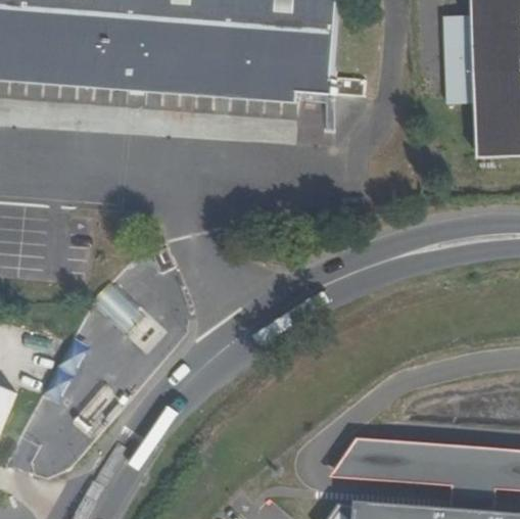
[(339,79),(335,79),(340,0),(0,0),(0,79),(301,101),(302,90),(338,93),(339,79)]
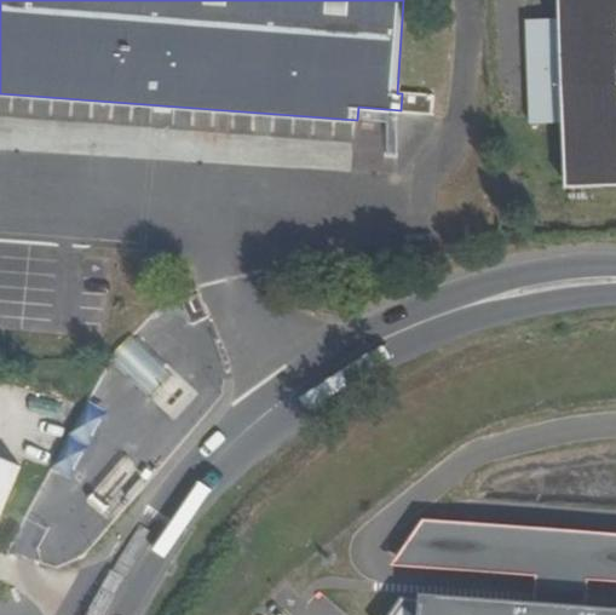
[(558,0),(559,16),(563,120),(565,187),(615,184),(615,0),(558,0)]
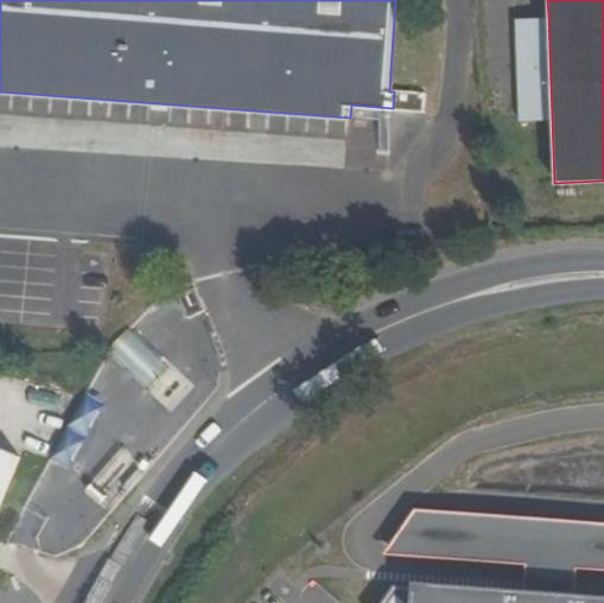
[(552,118),(548,16),(514,17),(517,119),(552,118)]
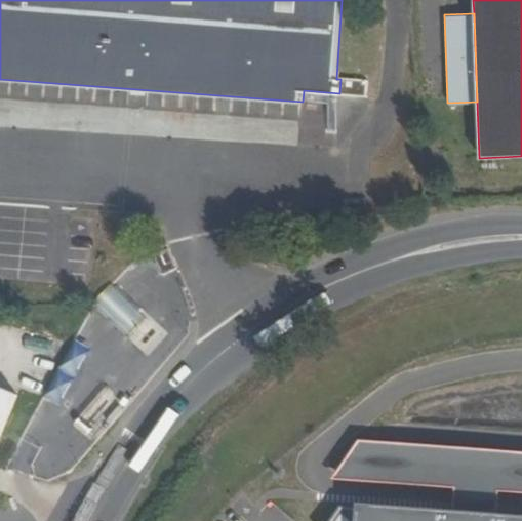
[(365,93),(366,77),(339,75),(338,79),(340,79),(339,91),(365,93)]
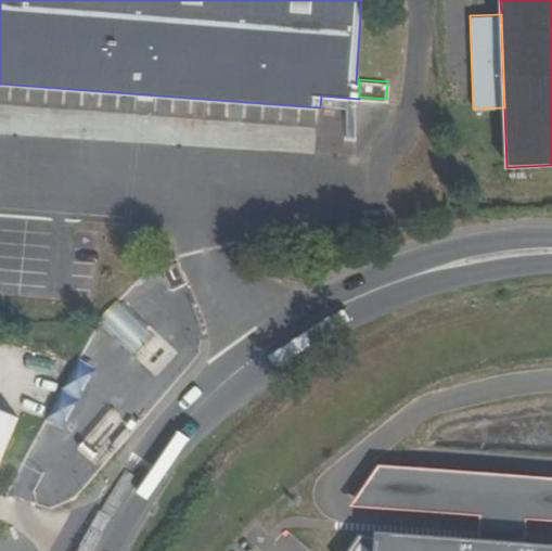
[(135,351),(154,330),(116,296),(98,317),(135,351)]
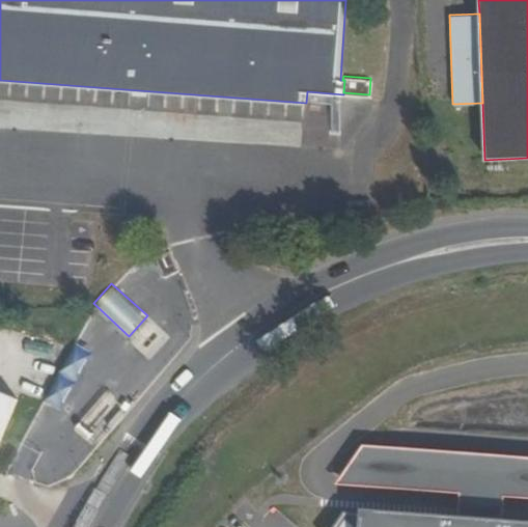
[(0,448),(20,396),(0,388),(0,448)]
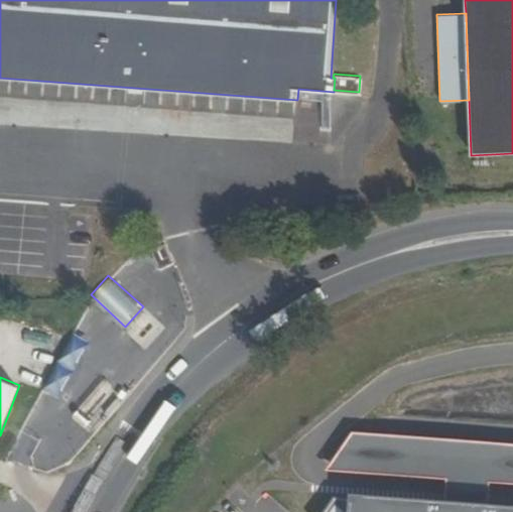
[(512,511),(512,509),(353,497),(351,511),(512,511)]
